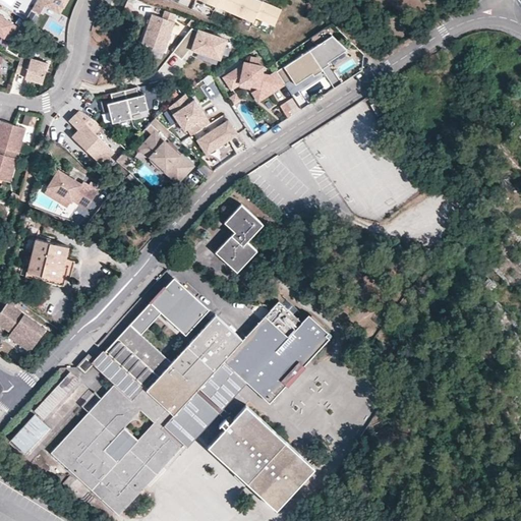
[(60,13),(67,0),(37,0),(33,9),(40,13),(45,4),(60,13)]
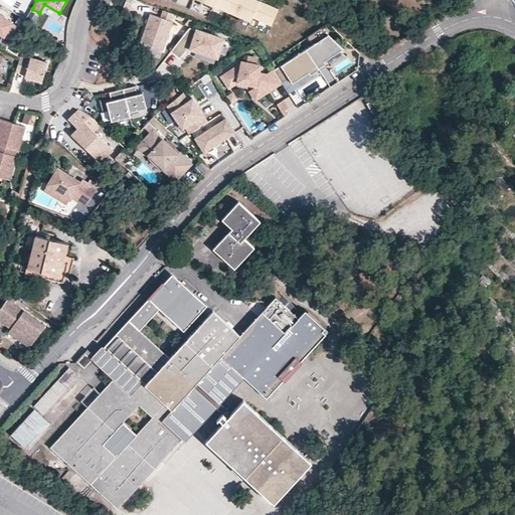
[(259,0),(169,0),(208,17),(213,5),(250,21),(252,16),(271,25),(278,8),(259,0)]
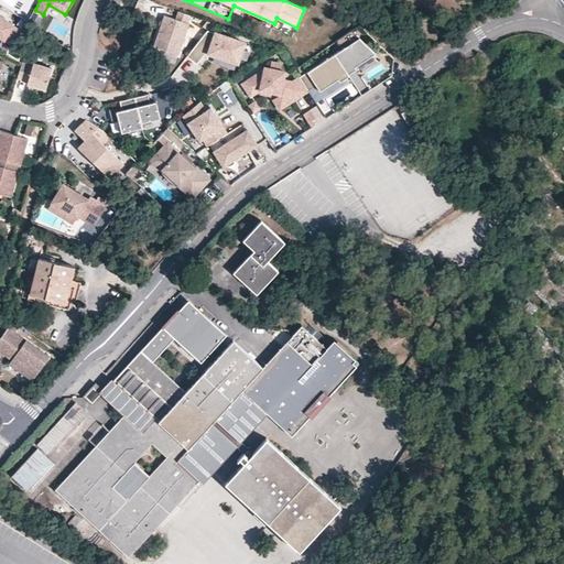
[(179,55),(190,23),(187,22),(190,15),(179,11),(175,19),(164,14),(153,46),(179,55)]
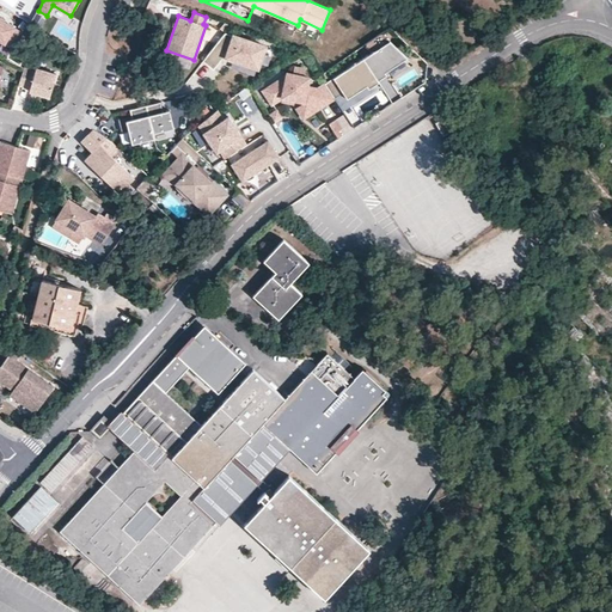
[(23,32),(0,17),(0,41),(12,49),(23,32)]
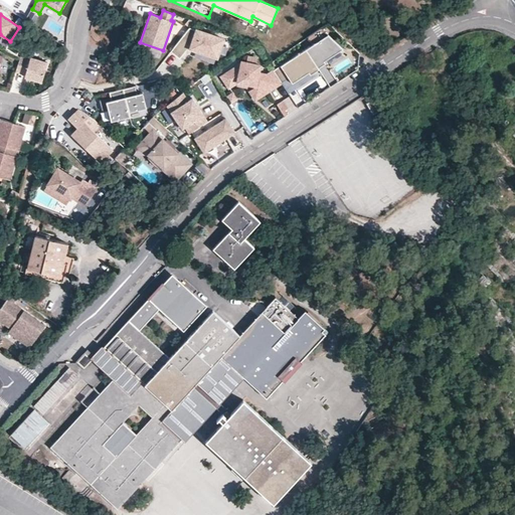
[(222,39),(189,27),(171,51),(180,58),(187,49),(189,50),(189,47),(195,49),(217,57),(222,39)]
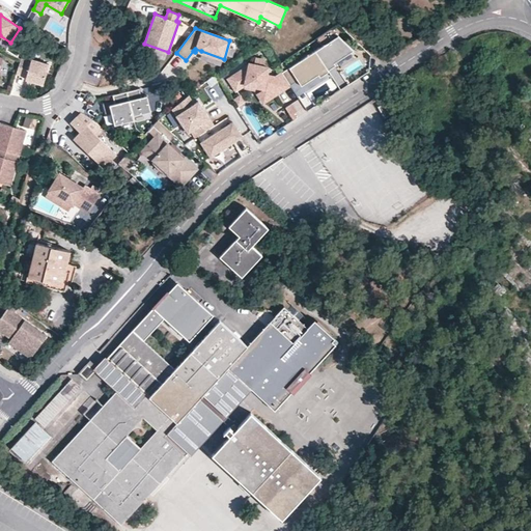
[(354,50),(338,35),(337,36),(332,28),(316,38),(322,46),(315,50),(325,64),(332,59),(334,62),(354,50)]
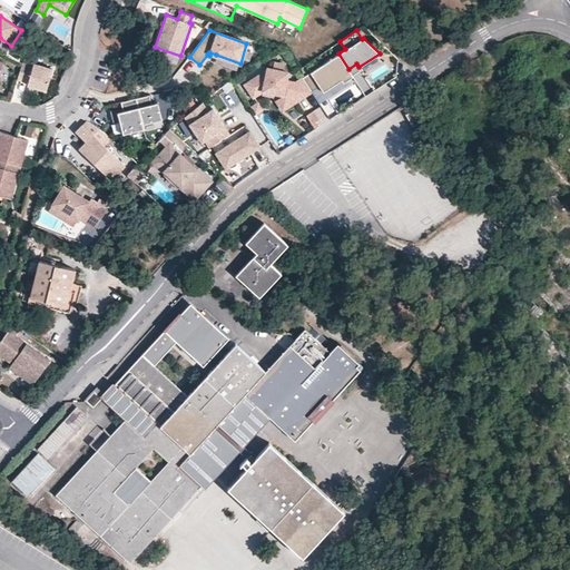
[(355,80),(352,75),(349,69),(338,53),(308,74),(303,67),(298,70),(302,77),(312,91),(320,86),(323,91),(342,79),(343,82),(351,82),(355,80)]
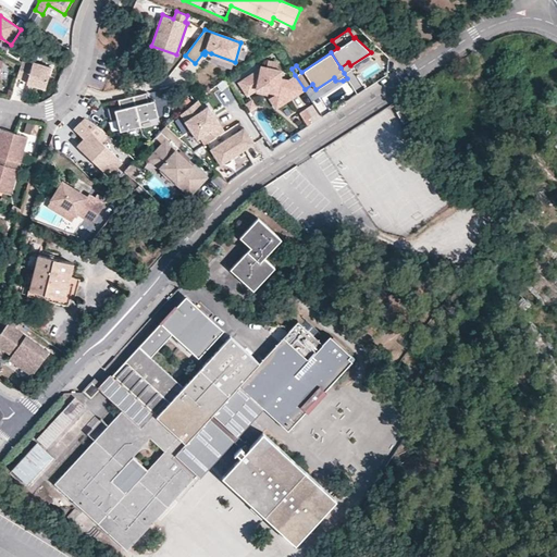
[(46,88),(51,67),(33,62),(33,64),(22,61),(17,77),(27,81),(26,83),(46,88)]
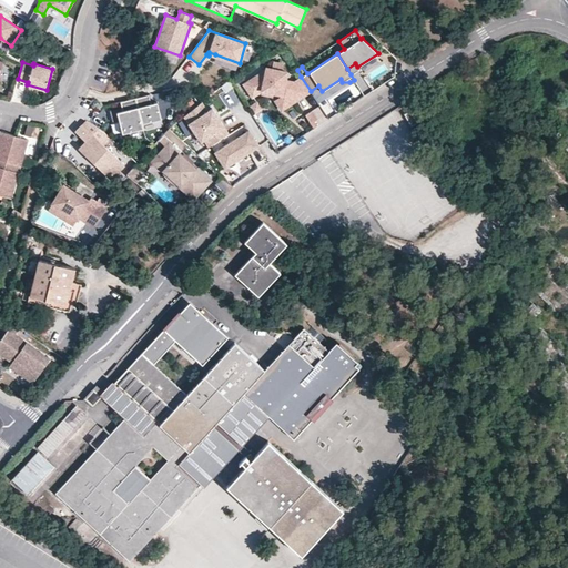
[(285,80),(286,72),(282,71),(283,64),(273,62),(272,69),(270,68),(244,84),(252,97),(262,91),(262,90),(274,92),(285,95),(283,97),(288,105),(311,91),(301,77),(293,82),(285,80)]
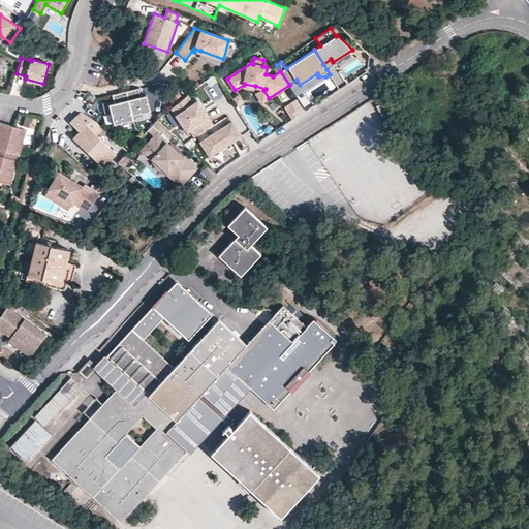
[(334,64),(333,62),(331,59),(323,64),(327,69),(334,64)]
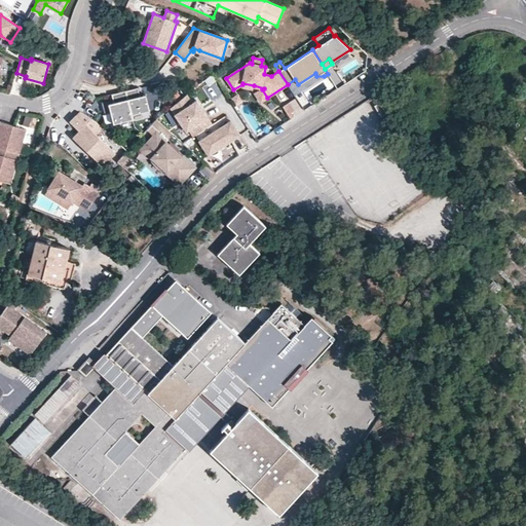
[(295,96),(324,76),(316,76),(315,73),(298,84),(295,79),(288,84),(295,96)]
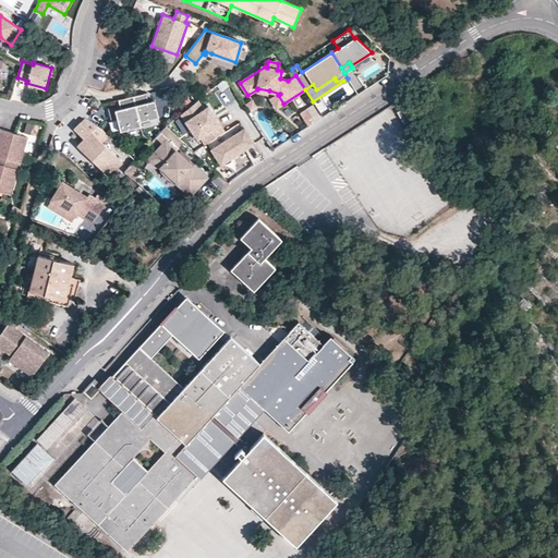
[(223,106),(235,99),(228,85),(215,92),(223,106)]
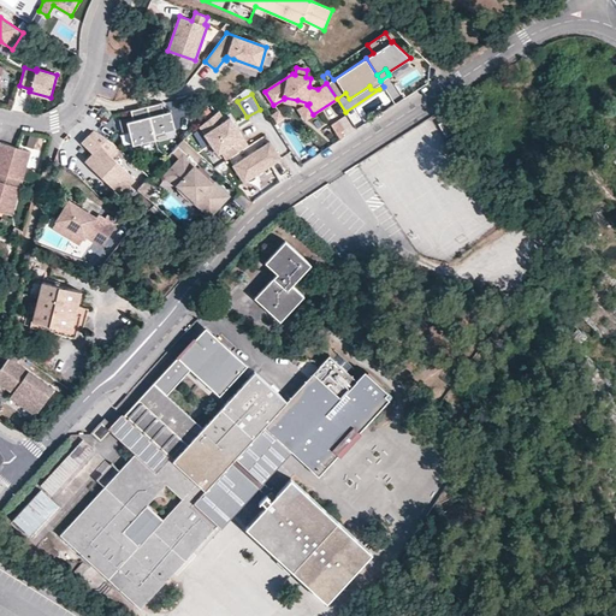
[(176,129),(171,111),(164,112),(161,102),(131,110),(132,116),(134,120),(119,123),(122,132),(129,131),(132,144),(155,140),(154,134),(176,129)]
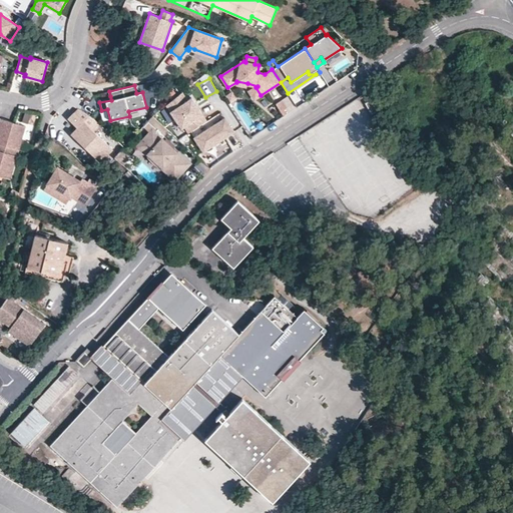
[(261,95),(255,87),(249,91),(254,99),(261,95)]
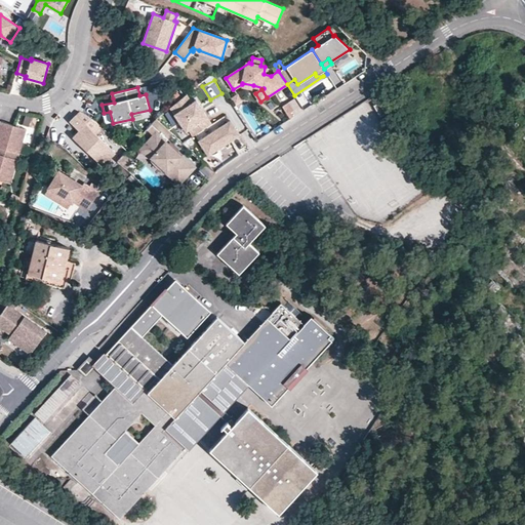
[(242,101),(238,93),(231,97),(236,105),(242,101)]
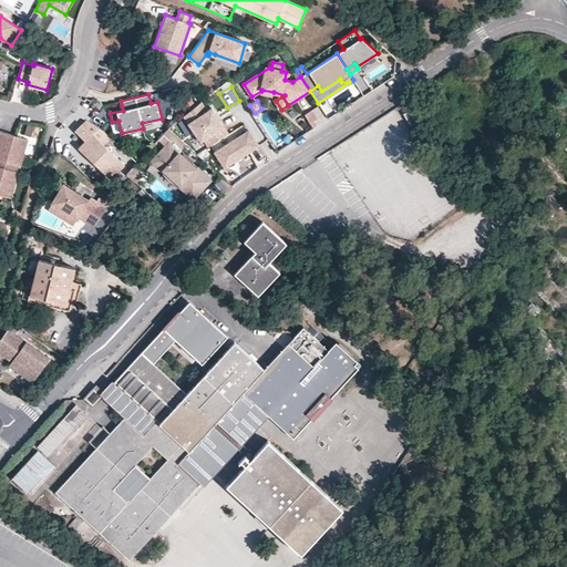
[(195,133),(218,117),(212,107),(207,111),(202,102),(184,116),(195,133)]
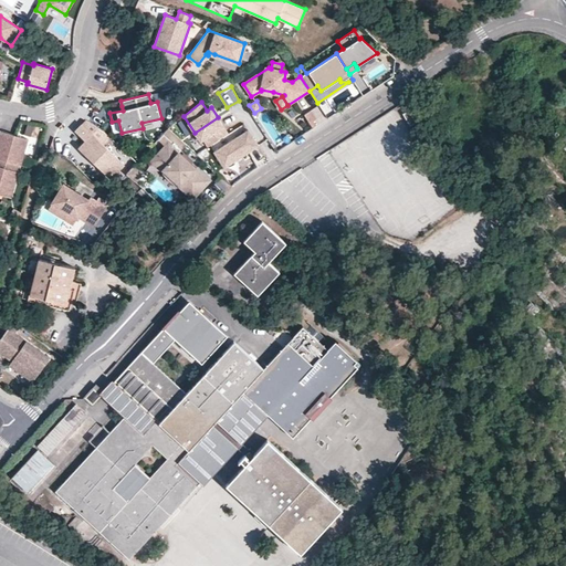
[(417,121),(410,108),(402,113),(410,125),(417,121)]
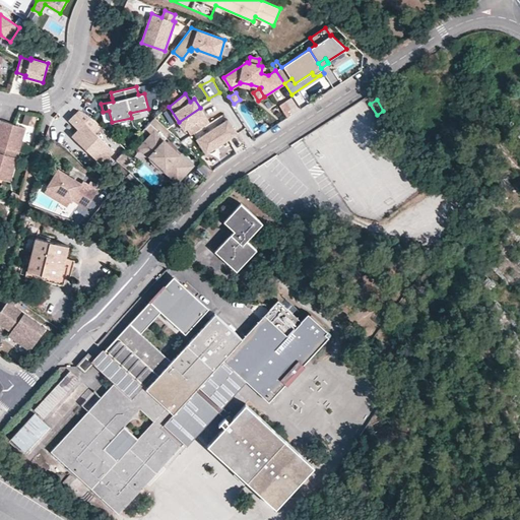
[(290,110),(285,102),(279,106),(287,118),(290,116),(287,112),(290,110)]
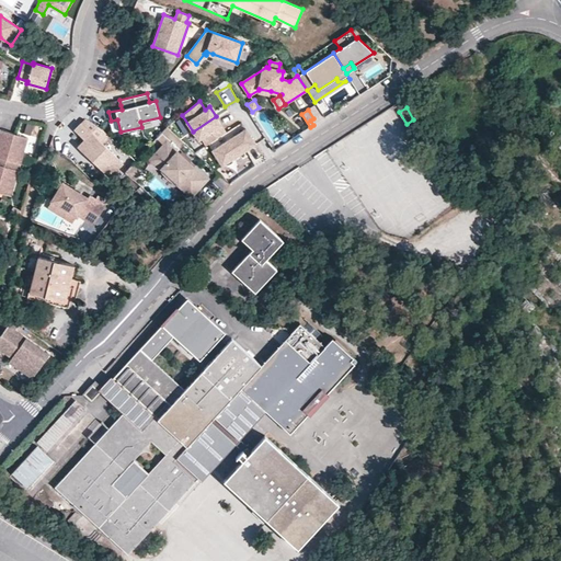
[(227,132),(216,116),(193,132),(198,140),(202,138),(206,146),(227,132)]
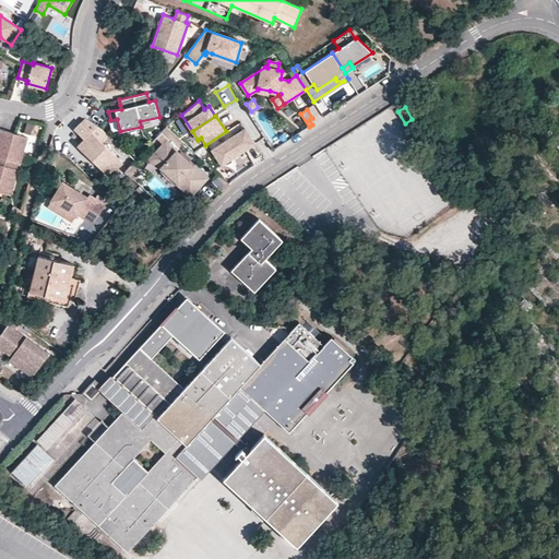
[(122,162),(102,142),(108,135),(102,128),(85,118),(74,129),(84,139),(78,145),(109,176),(122,162)]
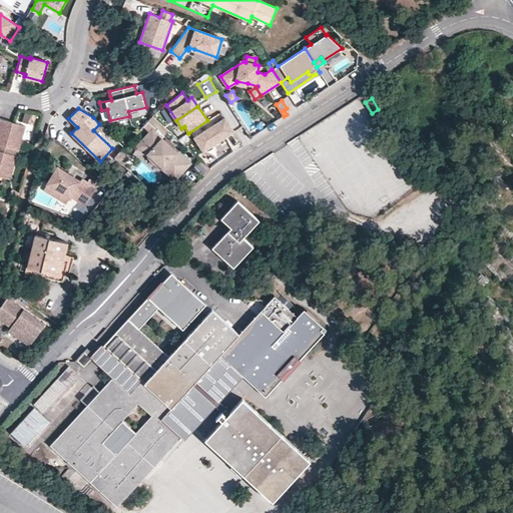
[(171,150),(160,140),(164,136),(169,130),(152,116),(143,126),(149,132),(137,146),(147,155),(148,154),(163,167),(166,164),(178,175),(190,163),(177,151),(177,152),(173,148),(171,150)]
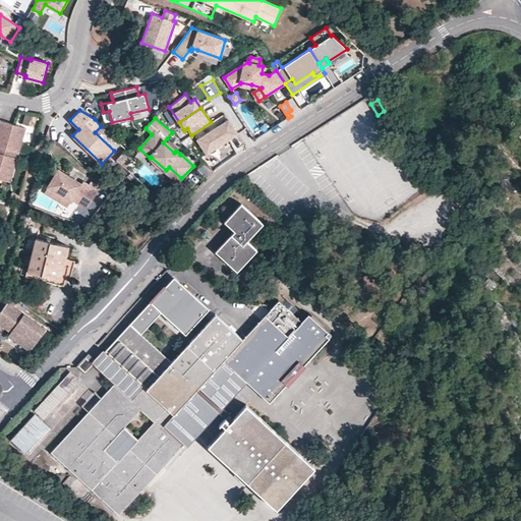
[(15,165),(26,128),(0,120),(0,178),(5,180),(10,163),(15,165)]
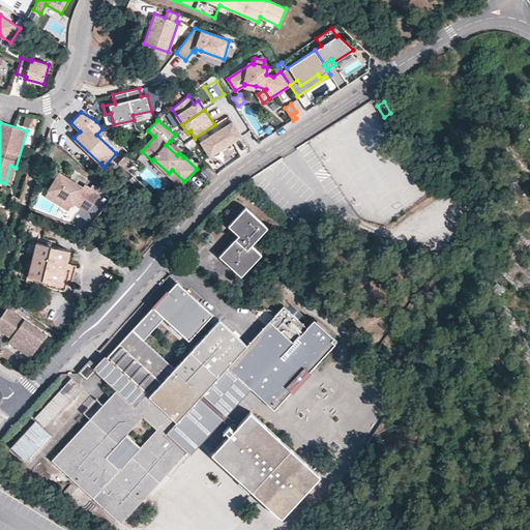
[(210,156),(241,137),(233,122),(201,142),(210,156)]
